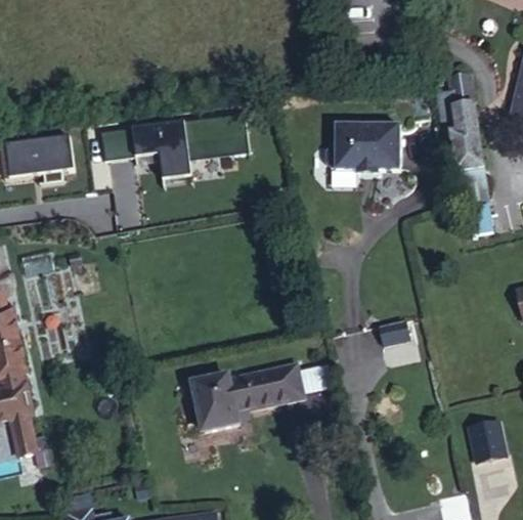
[(522,61),(512,112),(522,114),(522,61)]
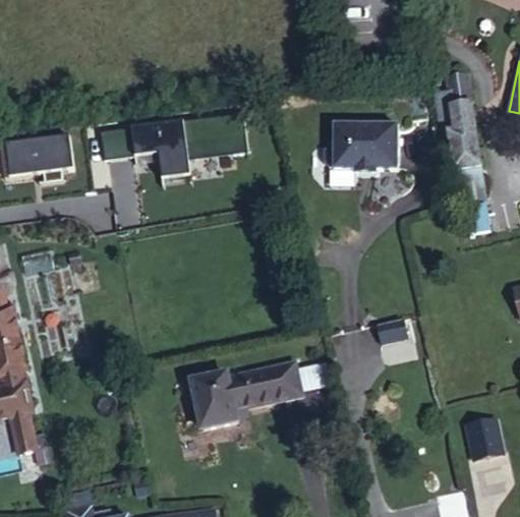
[(458,191),(484,187),(467,71),(446,75),(449,90),(435,92),(444,155),(452,153),(458,191)]
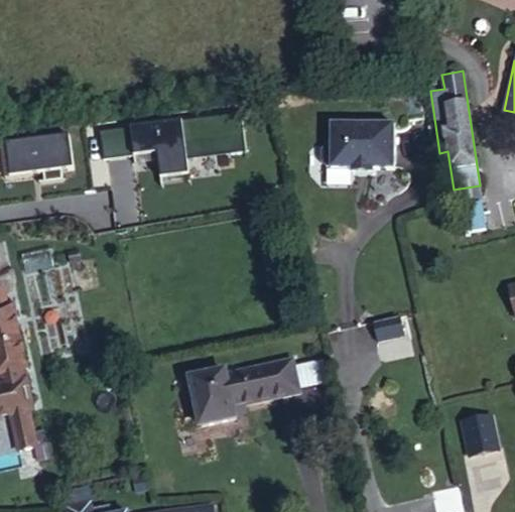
[(239,112),(158,125),(161,143),(241,129),(239,112)]
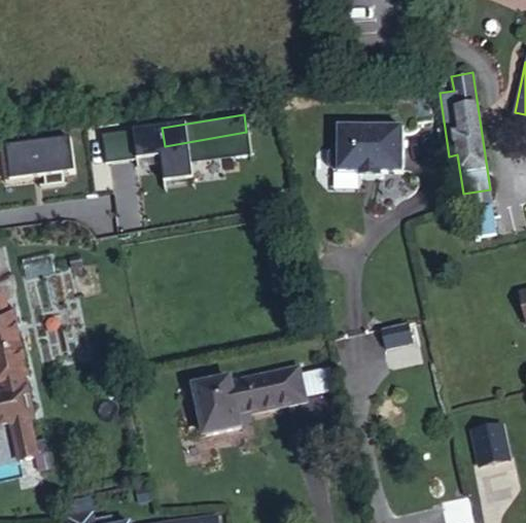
[(334,168),(338,168),(338,170),(402,171),(402,125),(338,124),(338,145),(332,145),(328,150),(327,162),(334,168)]
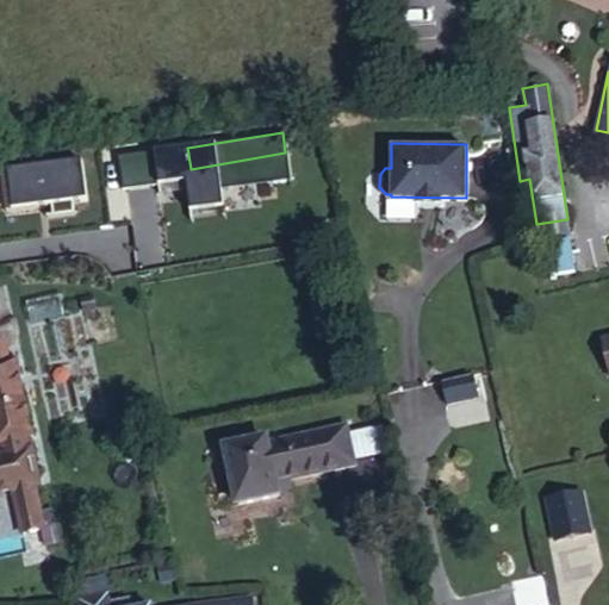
[(567,219),(536,224),(538,236),(570,231),(567,219)]
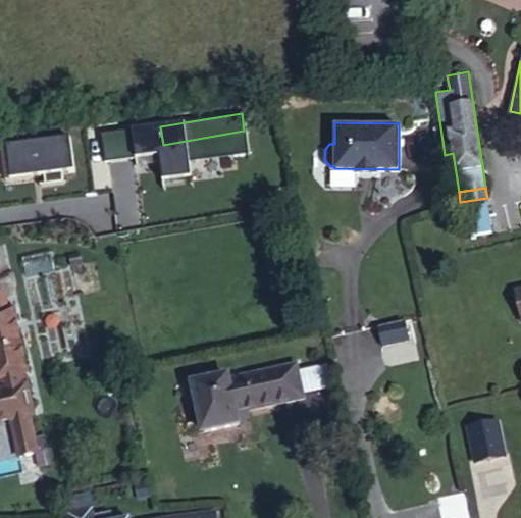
[(490,229),(486,202),(464,205),(468,232),(490,229)]
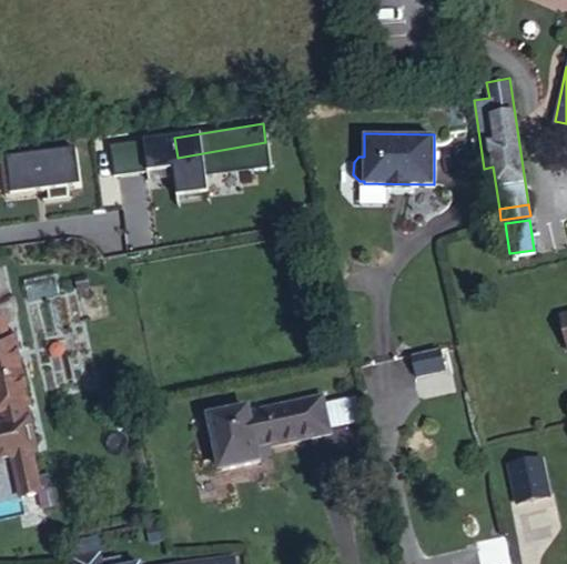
[(0,409),(1,409),(4,421),(0,422),(0,456),(12,454),(21,495),(41,491),(31,451),(37,450),(26,403),(29,402),(12,333),(6,334),(2,319),(9,318),(0,278),(0,409)]
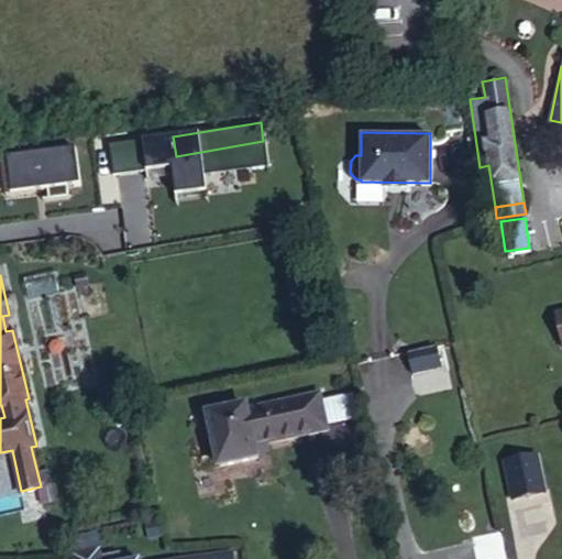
[(412,370),(439,364),(434,343),(407,350),(412,370)]
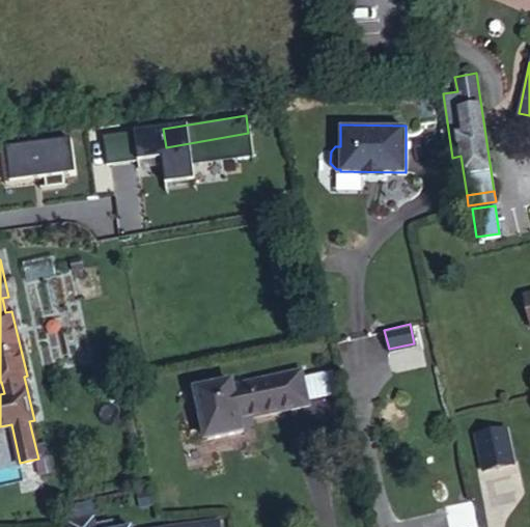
[(205,436),(242,427),(239,417),(307,403),(300,368),(231,384),(230,380),(195,387),(205,436)]
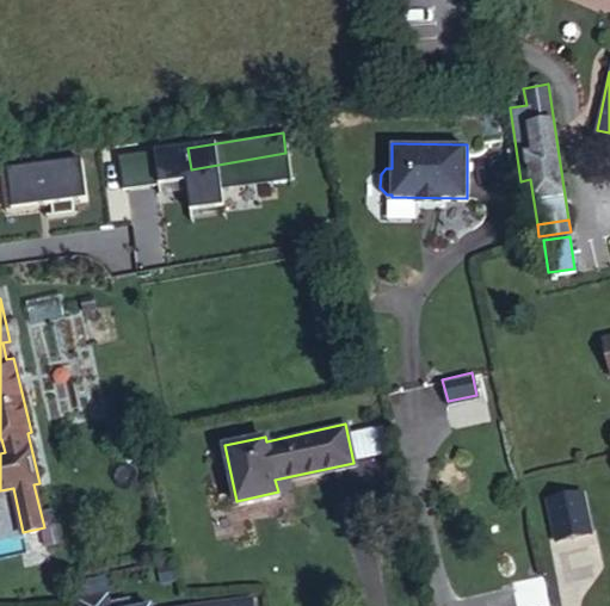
[(583,489),(547,496),(556,537),(591,530),(583,489)]
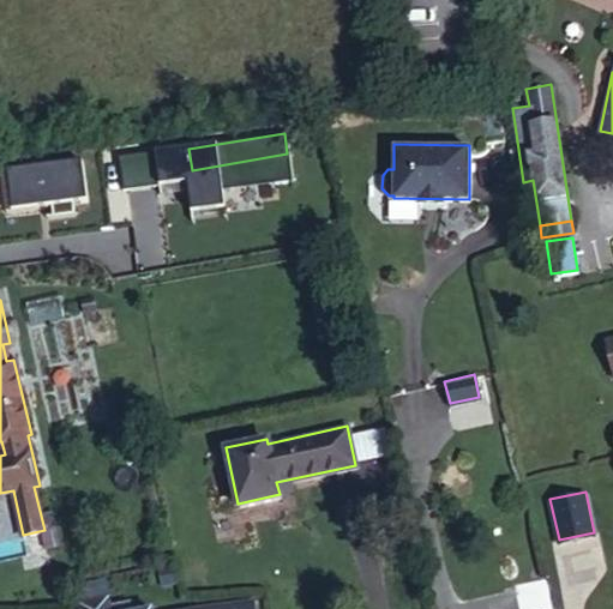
[(76,583),(80,608),(252,608),(251,600),(192,608),(150,608),(144,608),(108,608),(102,578),(76,583)]
